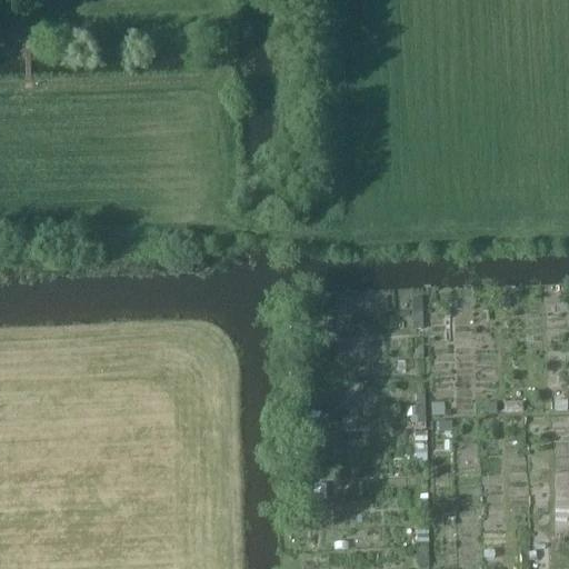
[(411,299),(412,315),(422,313),(422,299),(411,299)]
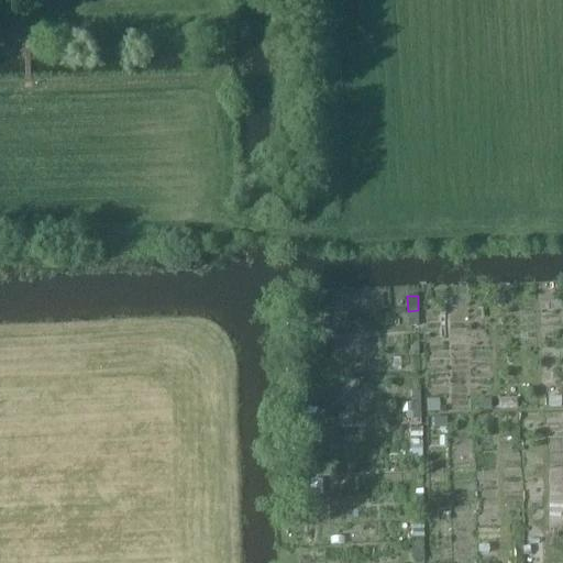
[(499,410),(517,409),(517,398),(498,399),(499,410)]
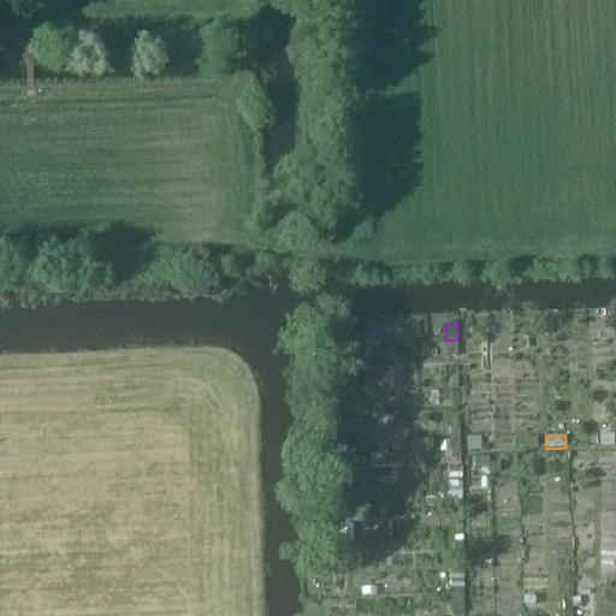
[(468,438),(468,451),(480,451),(480,438),(468,438)]
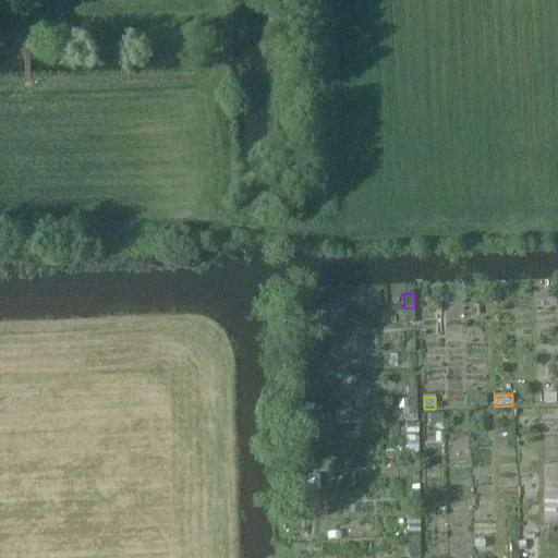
[(417,415),(416,400),(402,401),(403,416),(417,415)]
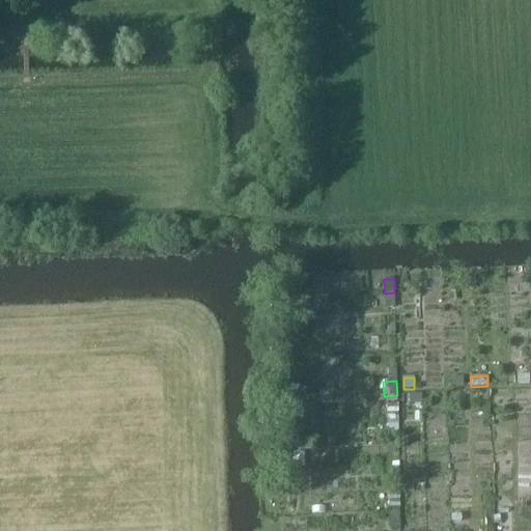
[(409,394),(410,404),(422,404),(421,394),(409,394)]
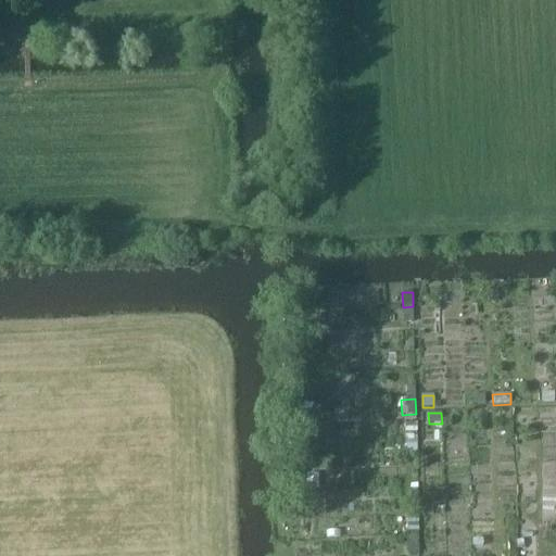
[(406,455),(417,455),(417,444),(406,444),(406,455)]
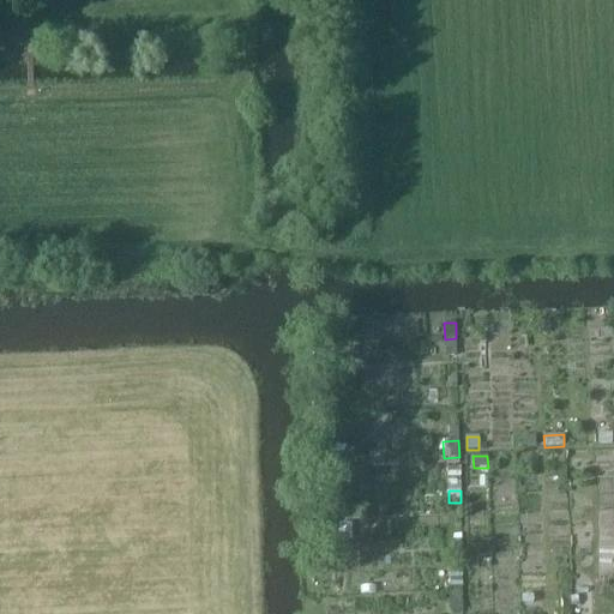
[(450,591),(462,591),(462,573),(450,573),(450,591)]
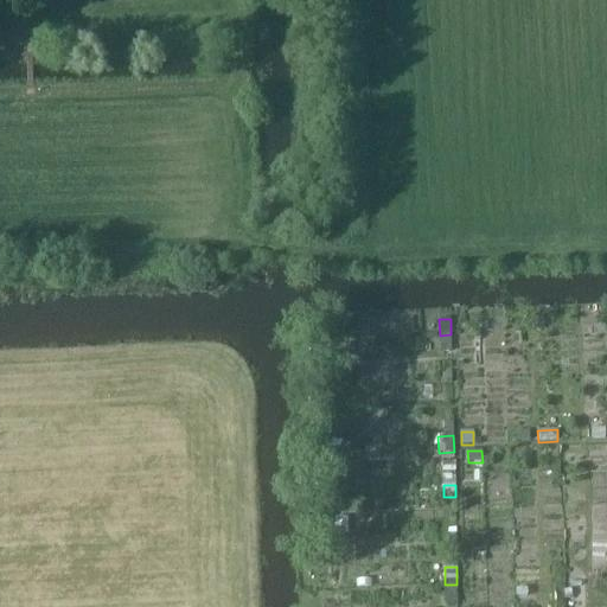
[(457,585),(445,585),(445,605),(458,605),(457,585)]
